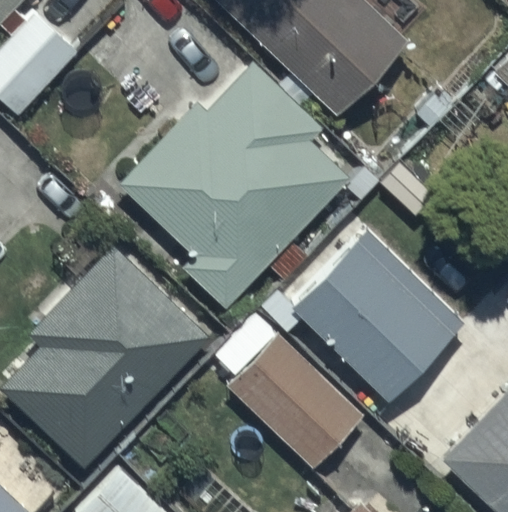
[(0,0),(0,25),(24,0),(0,0)]
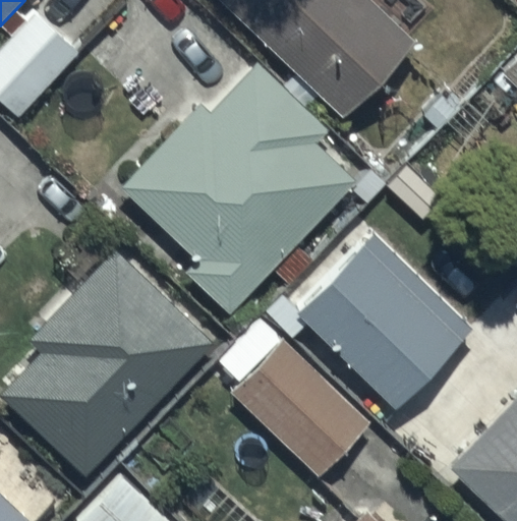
[(371,0),(219,0),(342,120),(417,44),(371,0)]
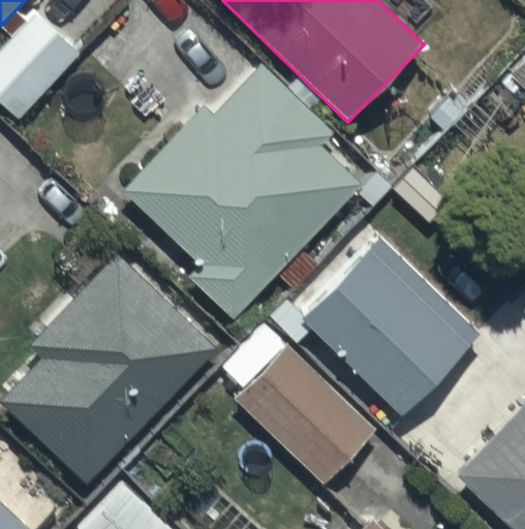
[(80,54),(38,16),(0,55),(0,102),(18,119),(80,54)]
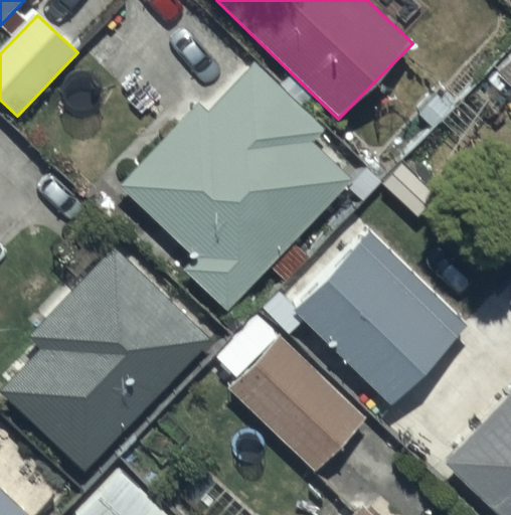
[(510,55),(495,73),(510,87),(510,55)]
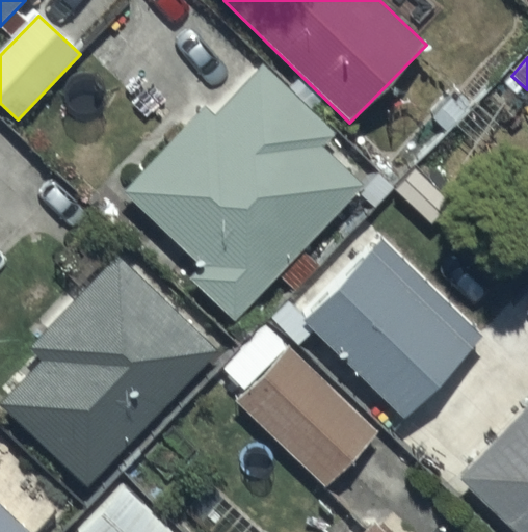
[(214,115),(205,107),(124,191),(200,263),(189,274),(235,319),(364,186),(322,147),(335,134),(263,64),(214,115)]
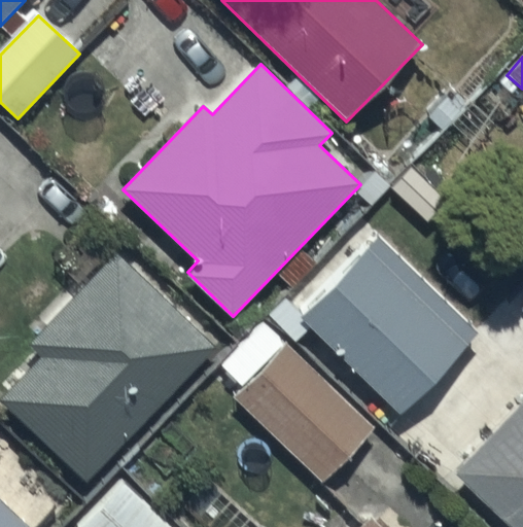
[(479,331),(379,238),(303,319),(403,413),(479,331)]
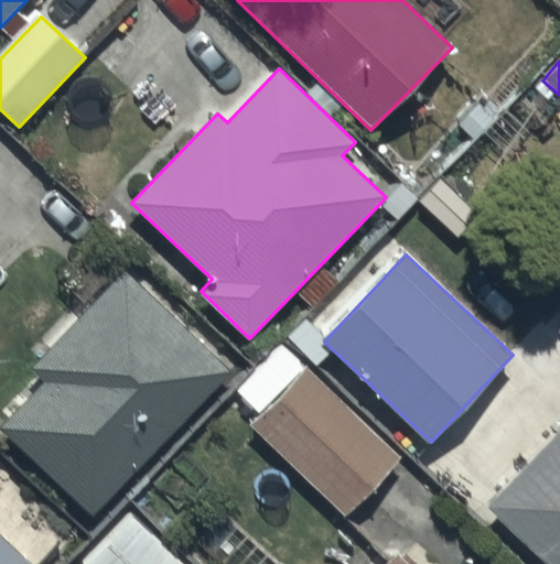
[(230,371),(126,271),(30,370),(44,383),(1,430),(92,516),(230,371)]
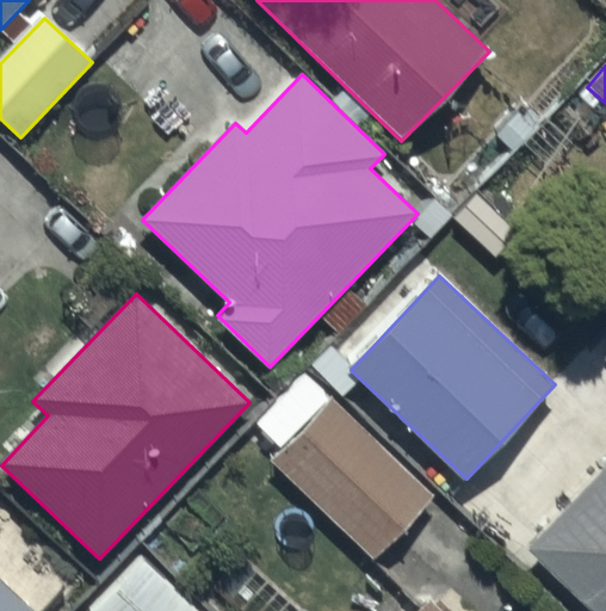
[(437,494),(332,397),(270,461),(372,561),(437,494)]
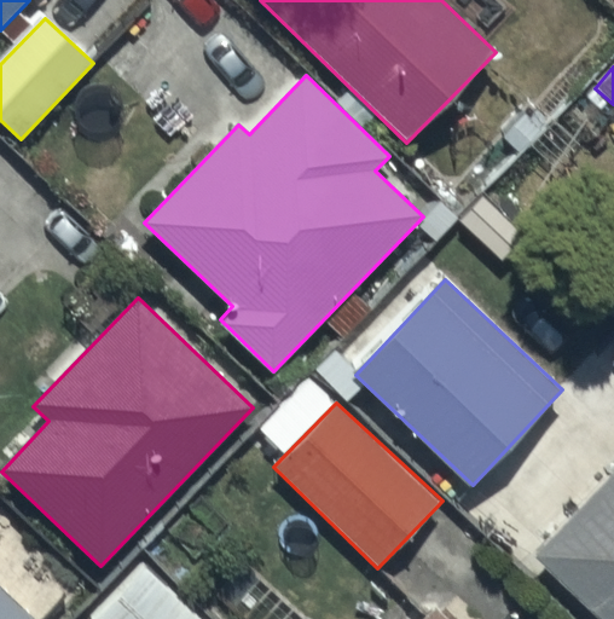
[(613,474),(531,556),(595,618),(613,618),(613,474)]
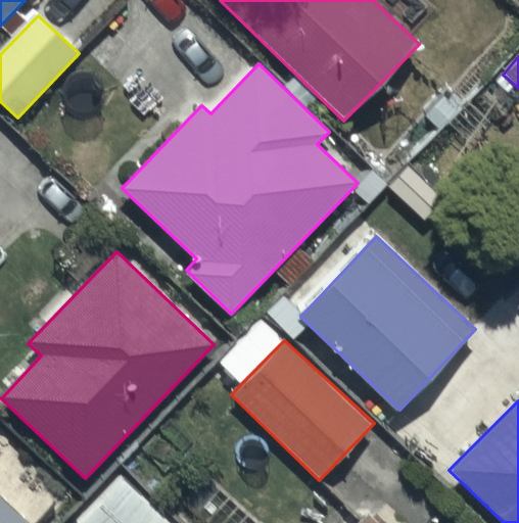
[(172,522),(124,477),(80,522),(172,522)]
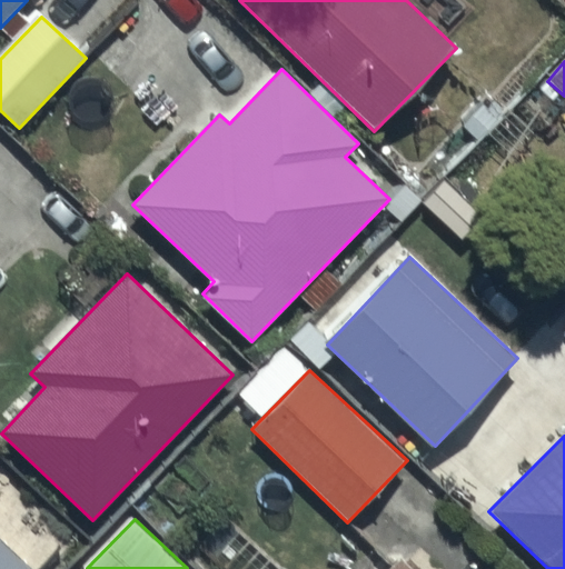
[(0,568),(31,568),(0,538),(0,568)]
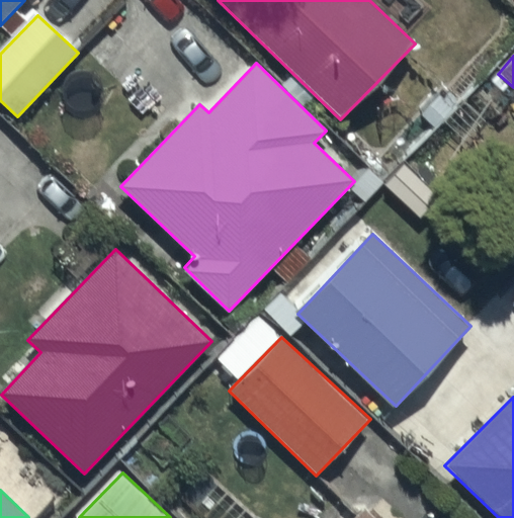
[(373,517),(364,509),(356,517),(373,517)]
